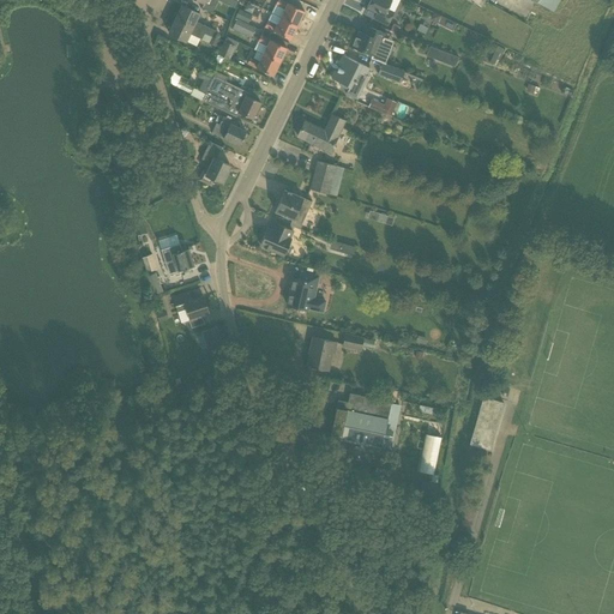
[(272,13),(281,17),(298,25),(305,11),(281,0),(277,0),(276,5),(272,13)]
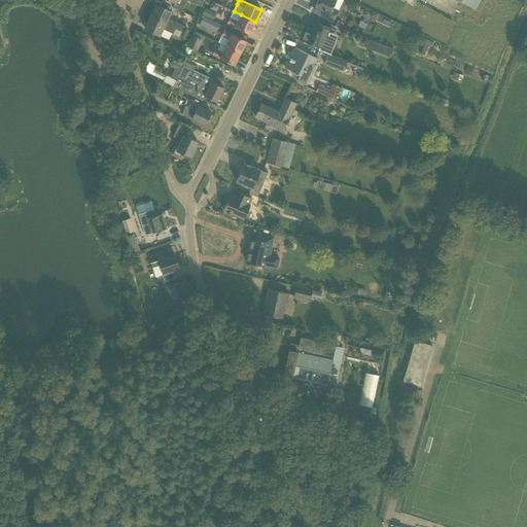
[(318,0),(315,6),(323,10),(320,15),(332,22),(343,0),(318,0)]
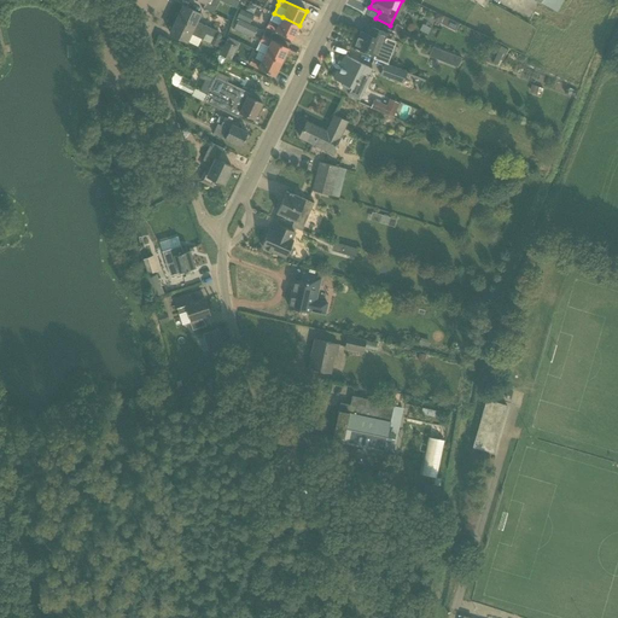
[(541,0),(541,3),(557,12),(563,0),(541,0)]
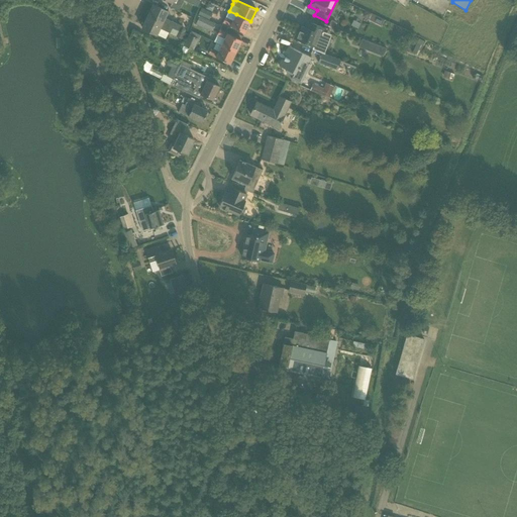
[(165,18),(168,11),(153,5),(147,16),(172,28),(178,31),(181,25),(165,18)]
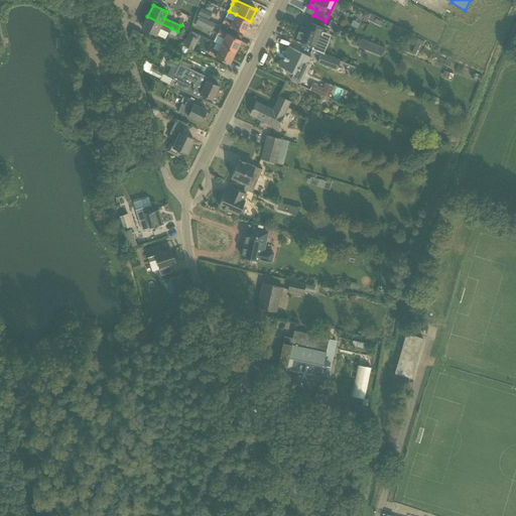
[(199,15),(208,20),(212,13),(201,7),(198,15),(199,15)]
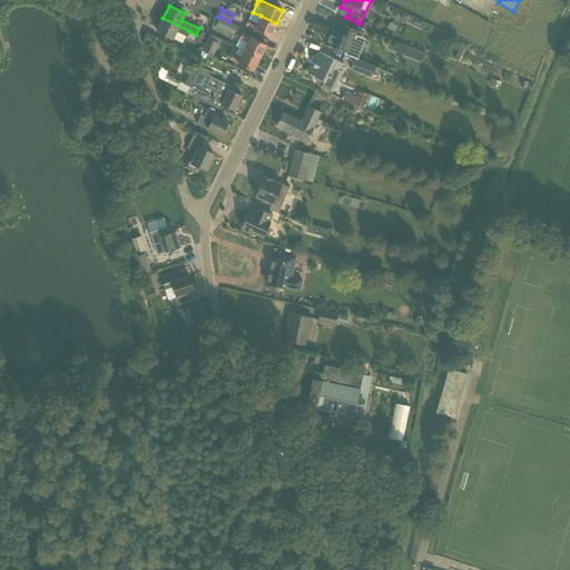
[(248,20),(246,25),(269,37),(276,23),(261,16),(256,23),(248,20)]
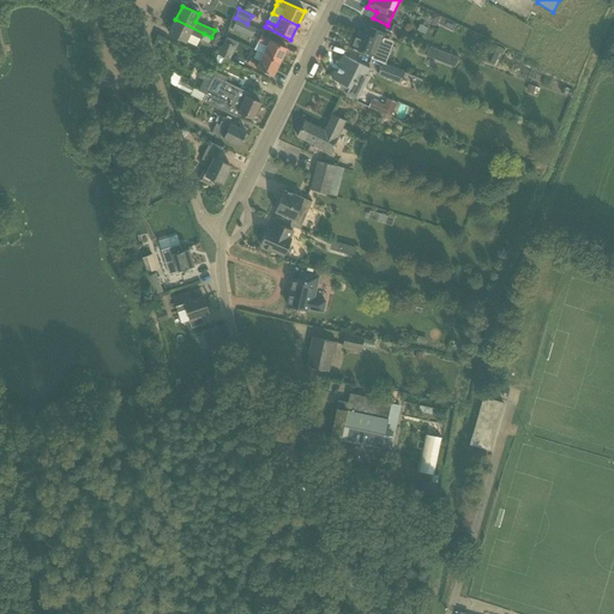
[(236,18),(232,29),(251,38),(256,28),(247,24),(236,18)]
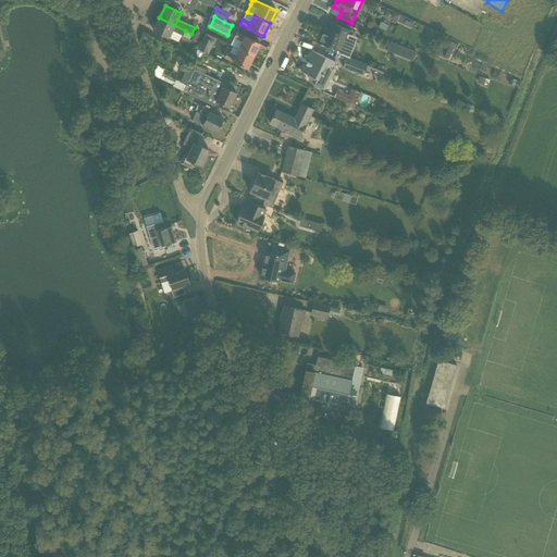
[(185,31),(159,17),(153,31),(169,37),(172,31),(183,36),(185,31)]
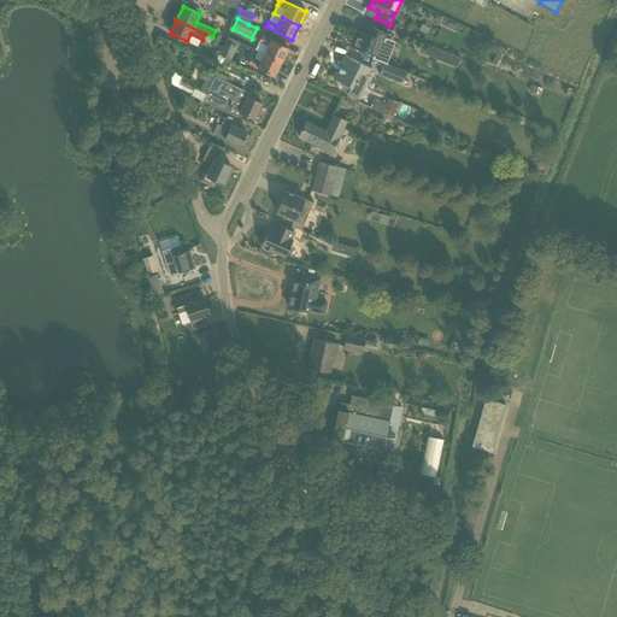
[(459,27),(446,19),(442,27),(456,34),(459,27)]
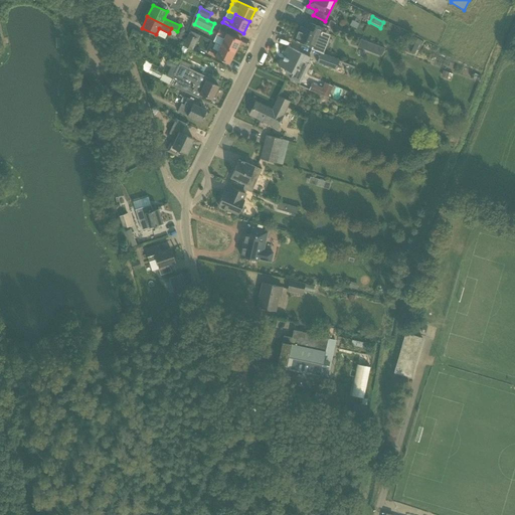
[(296,31),(293,38),(314,46),(318,34),(320,35),(323,28),(307,22),(304,28),(301,26),(300,28),(299,33),(296,31)]
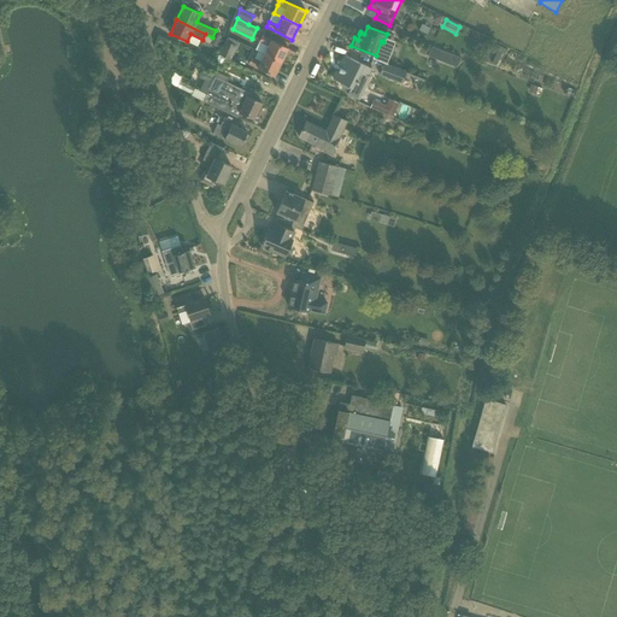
[(268,46),(264,54),(281,63),(288,48),(262,35),(259,42),(268,46)]
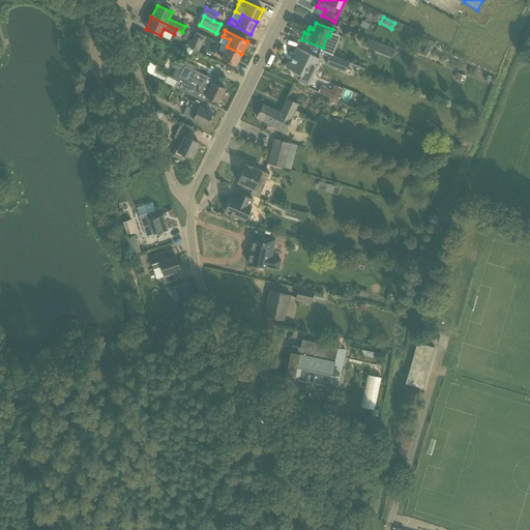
[(188,47),(198,51),(203,39),(194,35),(188,47)]
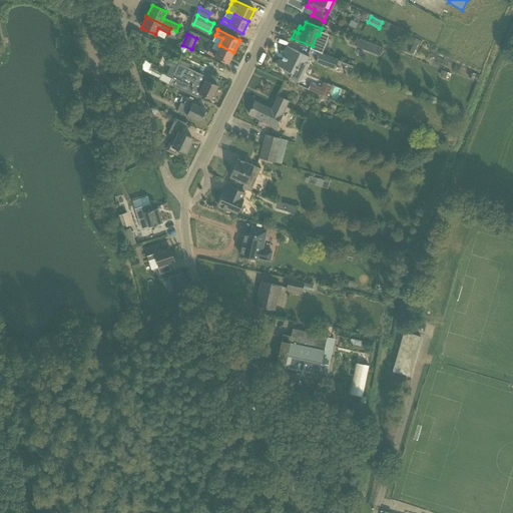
[(413,54),(418,45),(420,46),(422,42),(416,39),(409,52),(413,54)]
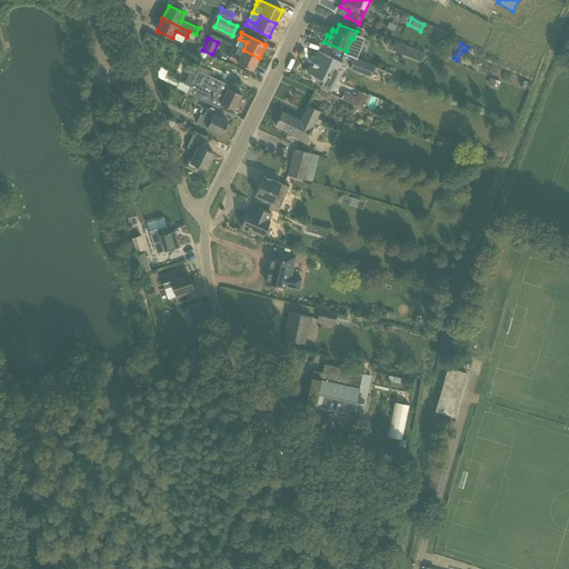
[(193,55),(183,50),(180,57),(190,61),(193,55)]
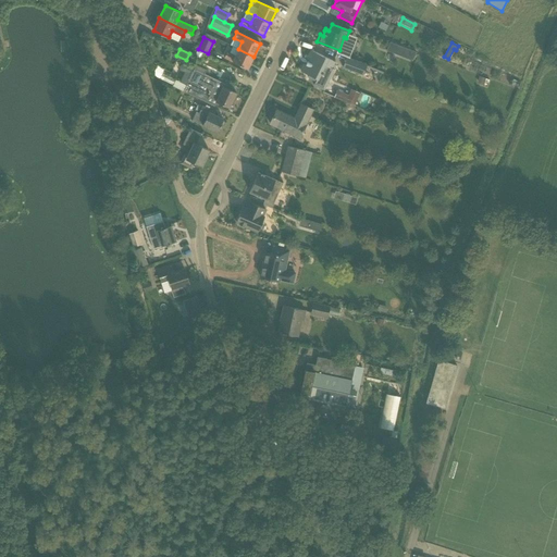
[(226,52),(224,58),(248,69),(254,57),(238,49),(235,57),(226,52)]
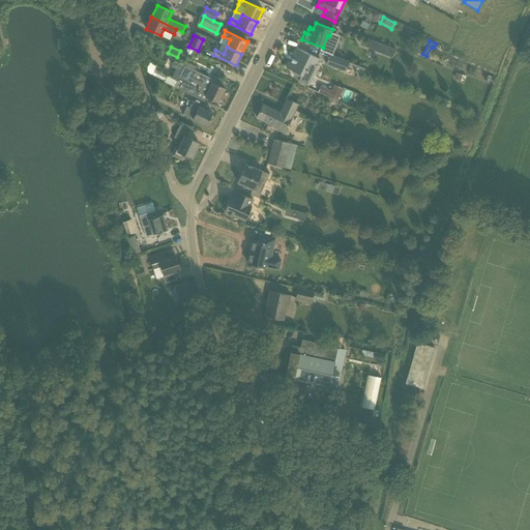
[(286,67),(294,71),(293,74),(301,78),(299,81),(310,86),(318,68),(315,66),(319,59),(296,48),(292,56),(293,57),(291,62),(290,61),(286,67)]
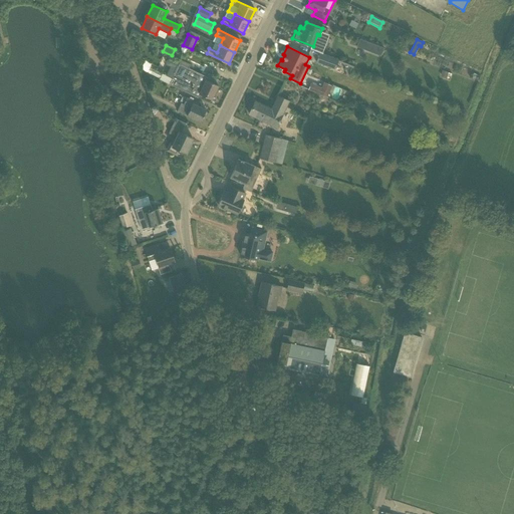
[(354,66),(320,53),(316,62),(335,69),(337,62),(353,68),(354,66)]
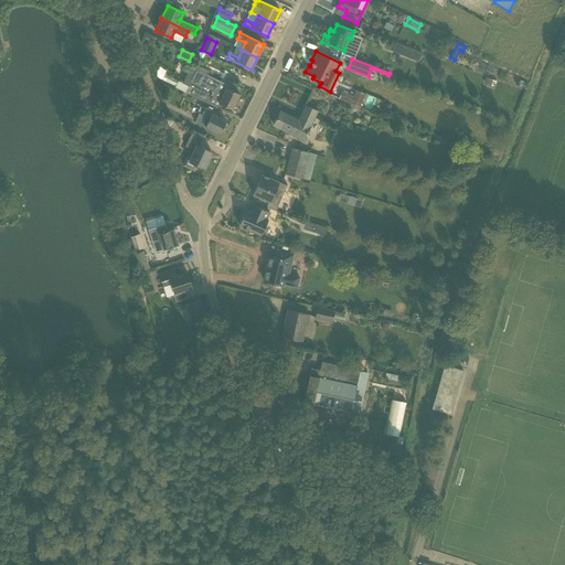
[(238,87),(228,82),(227,84),(192,67),(185,64),(174,87),(181,91),(185,92),(217,107),(220,104),(232,109),(240,94),(236,92),(238,87)]
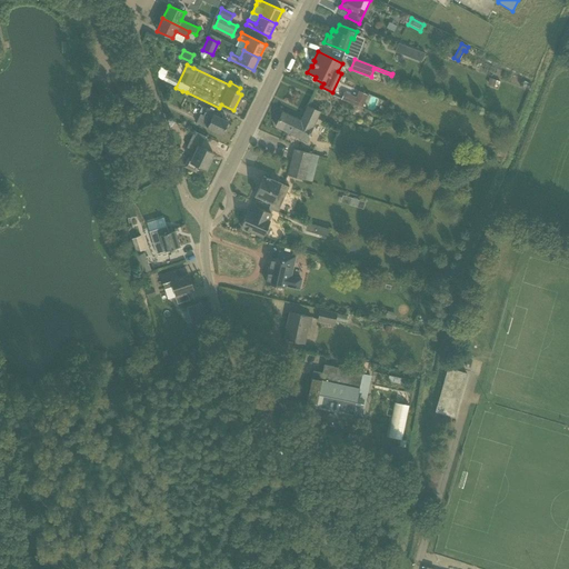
[(163,79),(176,86),(179,80),(166,75),(163,79)]
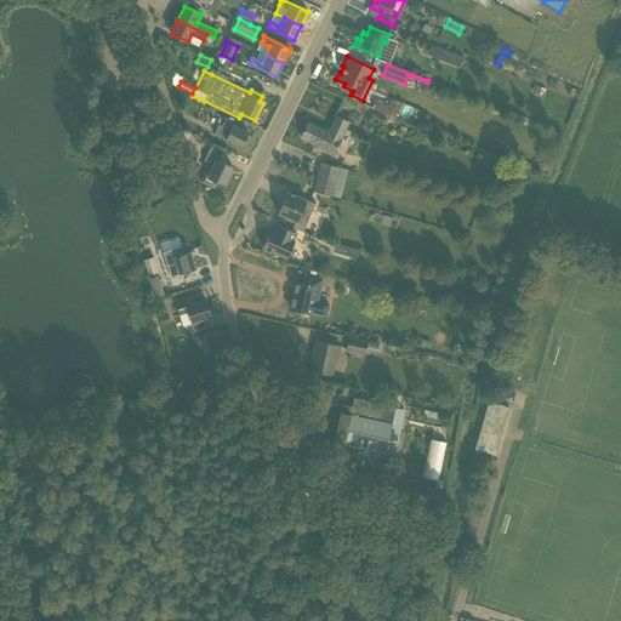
[(382,103),(379,110),(396,118),(398,110),(388,107),(382,103)]
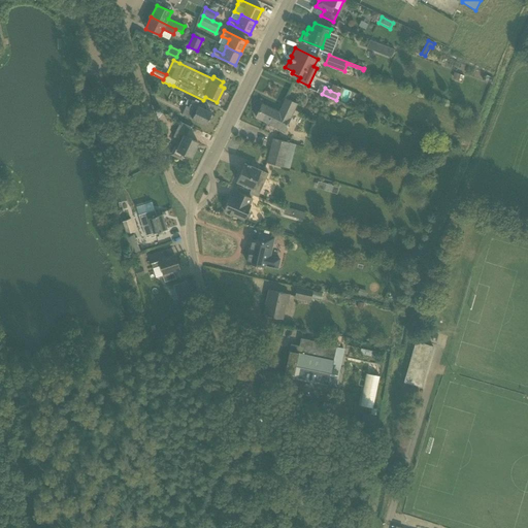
[(256,118),(284,131),(290,118),(297,104),(286,99),(279,112),(262,104),(256,118)]
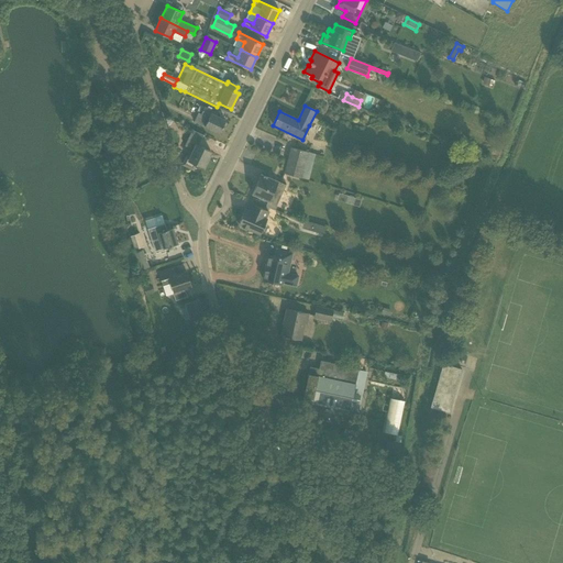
[(225,121),(216,116),(218,113),(205,107),(200,114),(198,112),(194,121),(205,127),(220,134),(225,121)]
